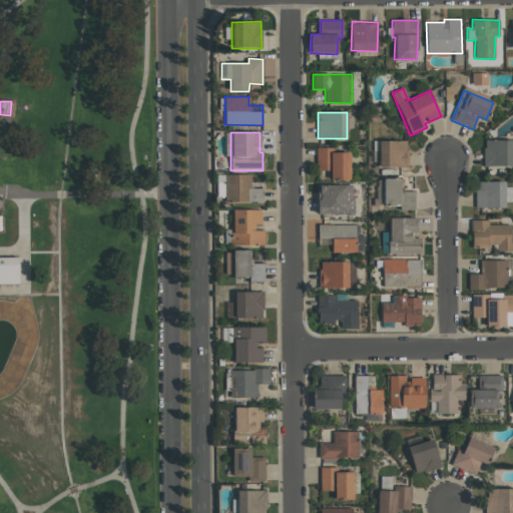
[(9,162),(0,160),(0,139),(12,141),(9,162)]
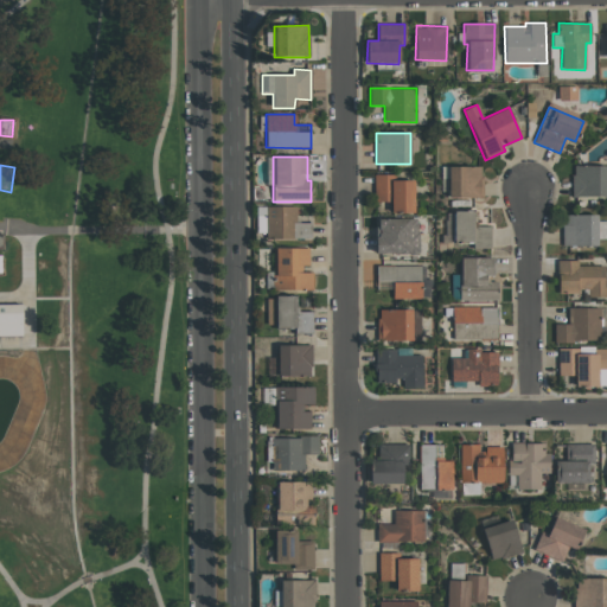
[(481,166),(448,167),(448,198),(483,197),(481,166)]
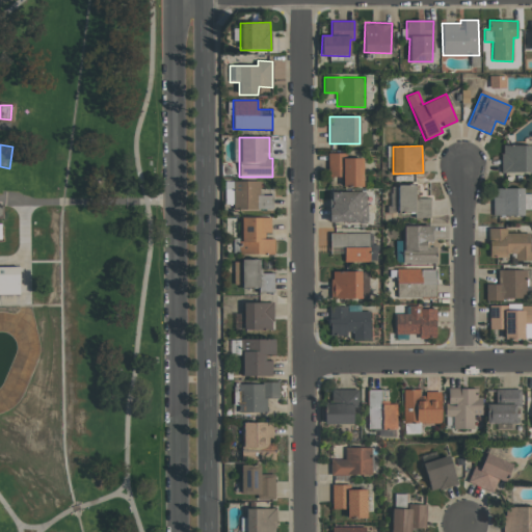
[(501,145),(502,173),(531,173),(531,145),(501,145)]
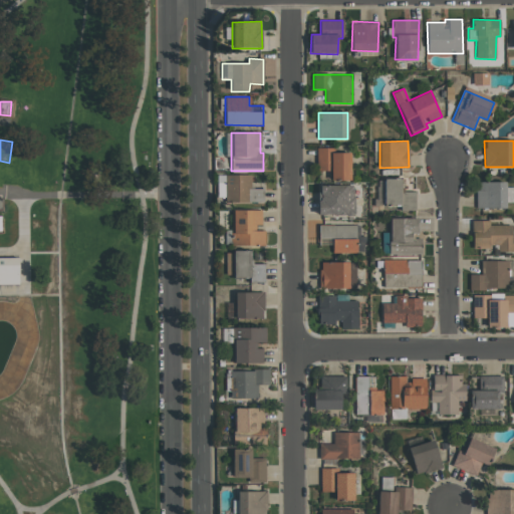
[(350,153),(331,153),(331,148),(317,148),(317,171),(330,171),(330,180),(350,180),(350,153)]
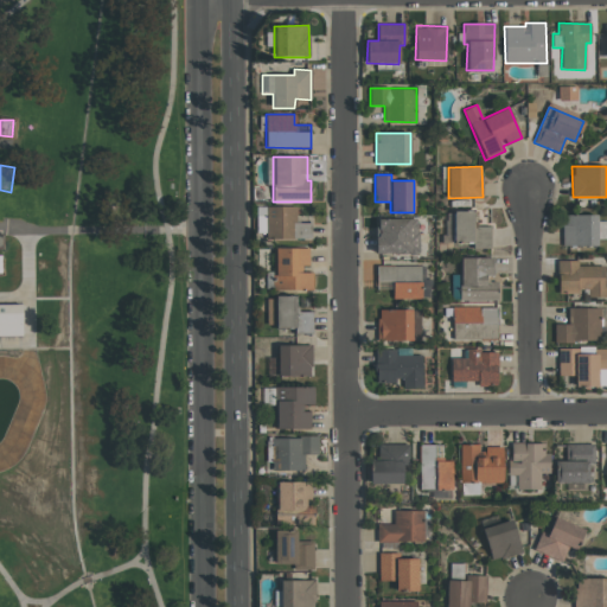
[(311,223),(295,223),(295,206),(263,206),(263,215),(257,215),(257,232),(266,232),(266,240),(311,240),(311,223)]
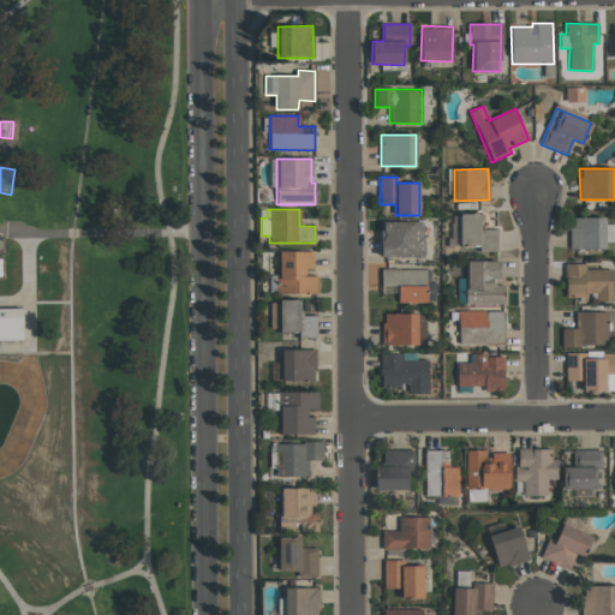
[(479,214),(451,214),(449,246),(479,246),(479,251),(496,252),(497,230),(479,230),(479,214)]
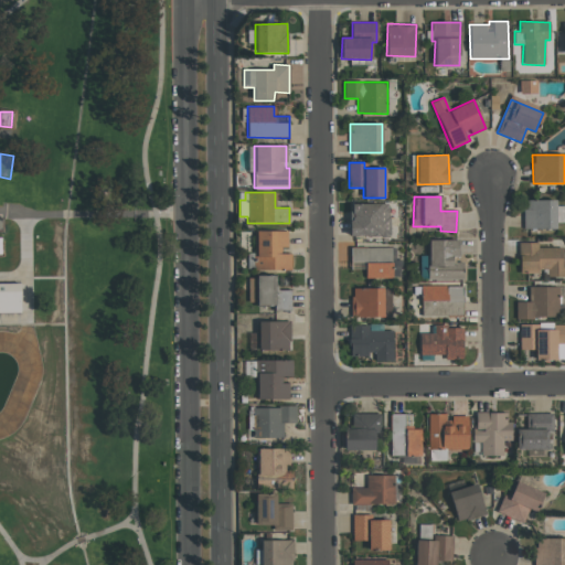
[(555,200),(524,200),(524,230),(556,230),(556,222),(564,223),(564,206),(555,206),(555,200)]
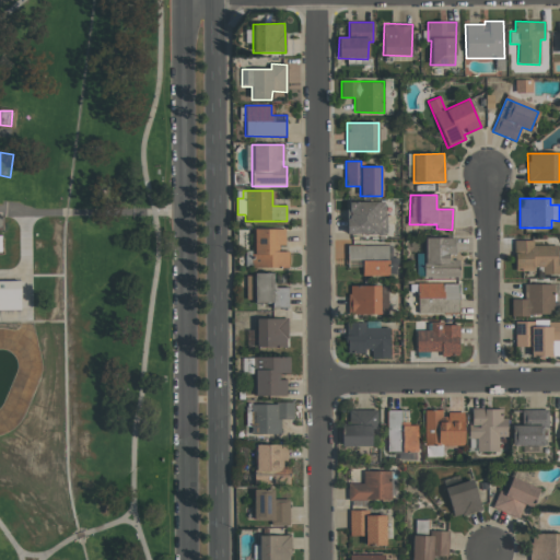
[(386,202),(348,201),(347,234),(385,235),(386,202)]
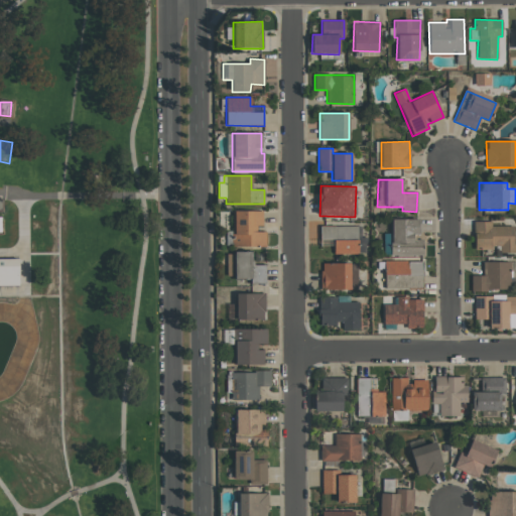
[(262,211),(232,211),(232,247),(265,246),(265,229),(262,229),(262,211)]
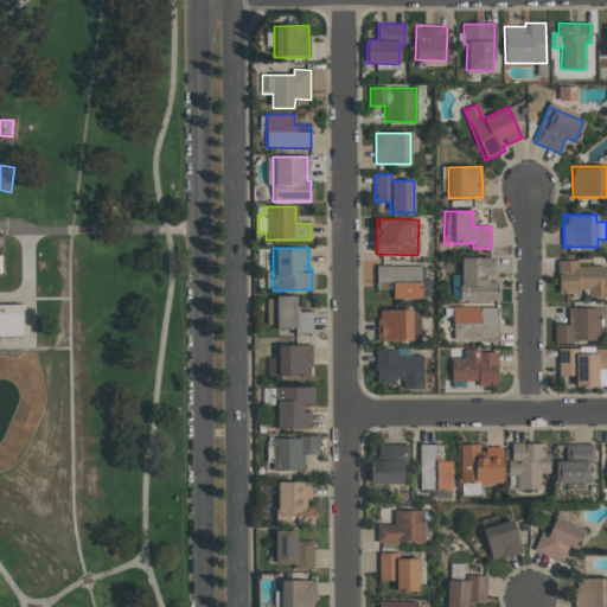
[(497,300),(497,281),(492,281),(491,257),(459,259),(459,276),(451,276),(452,300),(497,300)]
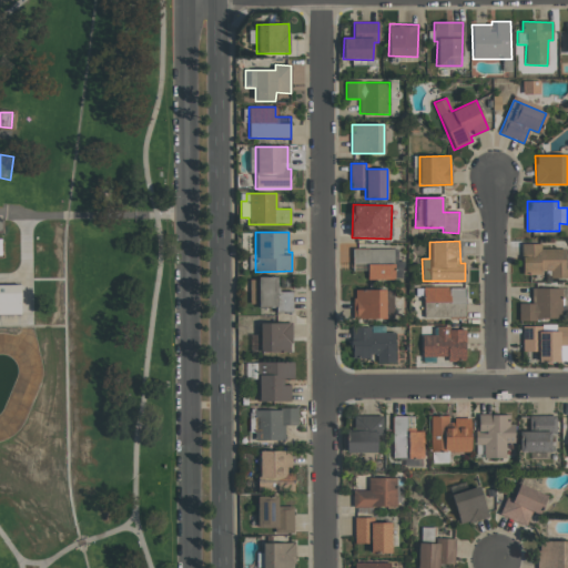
[(521,274),(549,273),(549,279),(566,277),(566,249),(540,249),(540,243),(521,244),(521,274)]
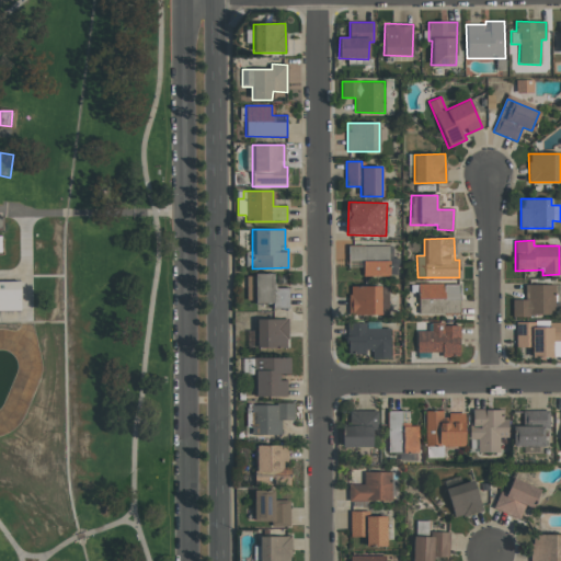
[(389,276),(389,245),(348,245),(348,262),(363,263),(362,276),(389,276)]
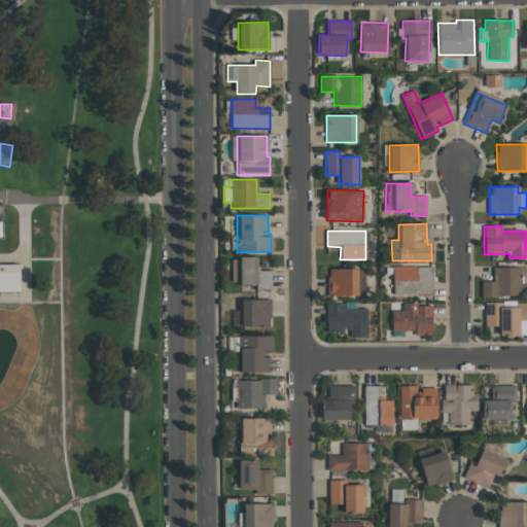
[(232,284),(255,284),(255,290),(271,289),(271,271),(257,271),(257,257),(232,257),(232,284)]
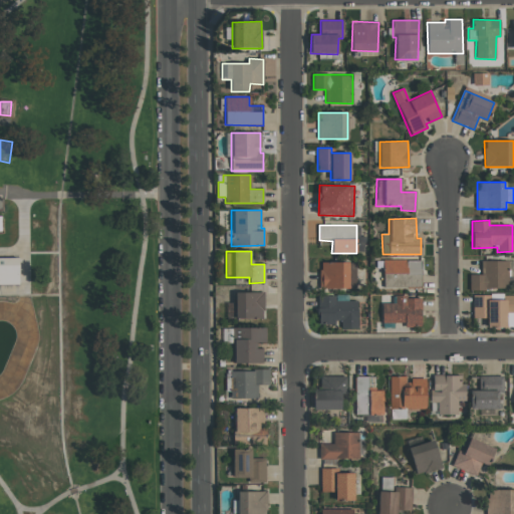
[(421,260),(383,260),(382,287),(421,288),(421,260)]
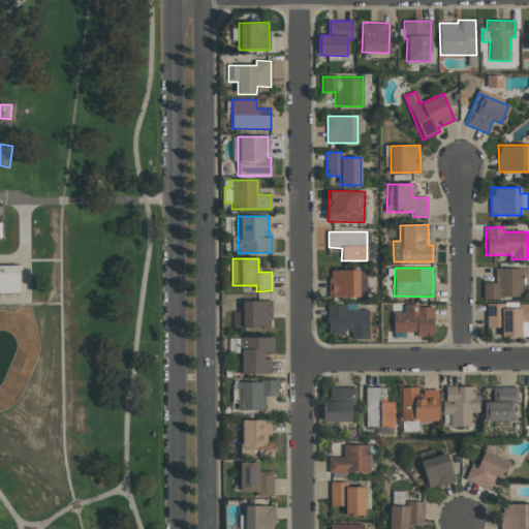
[(0,269),(18,269),(18,298),(0,298),(0,269)]
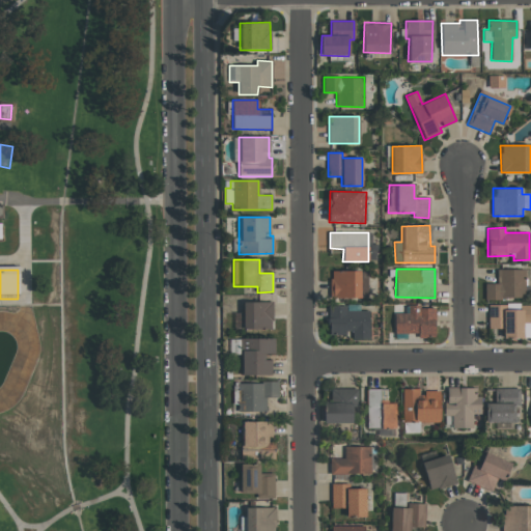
[(524,270),(497,270),(497,284),(484,284),(484,299),(524,300),(524,270)]
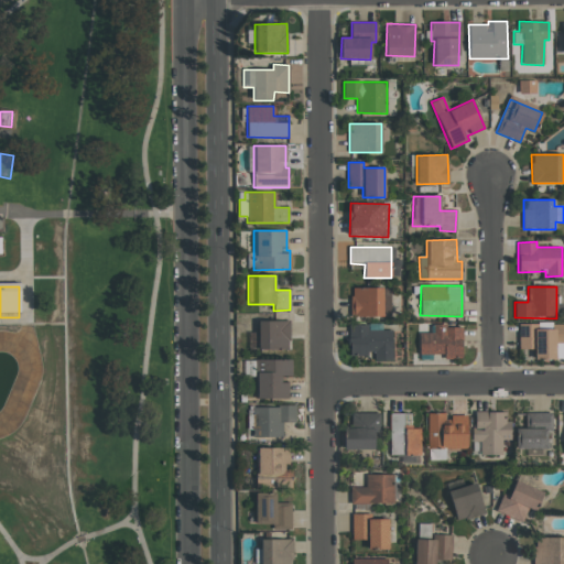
[(350,316),(390,316),(390,288),(350,288),(350,316)]
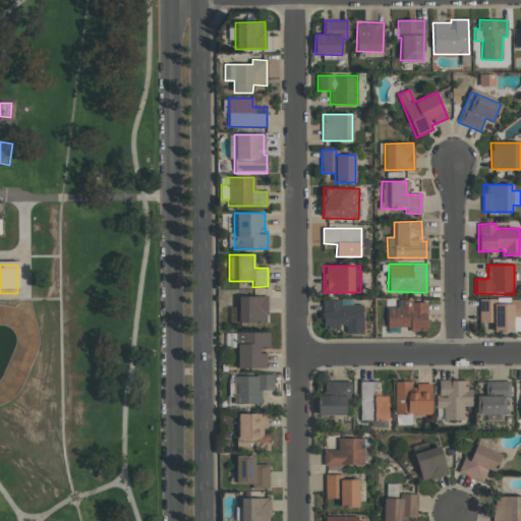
[(238,324),(267,323),(267,296),(238,296),(238,324)]
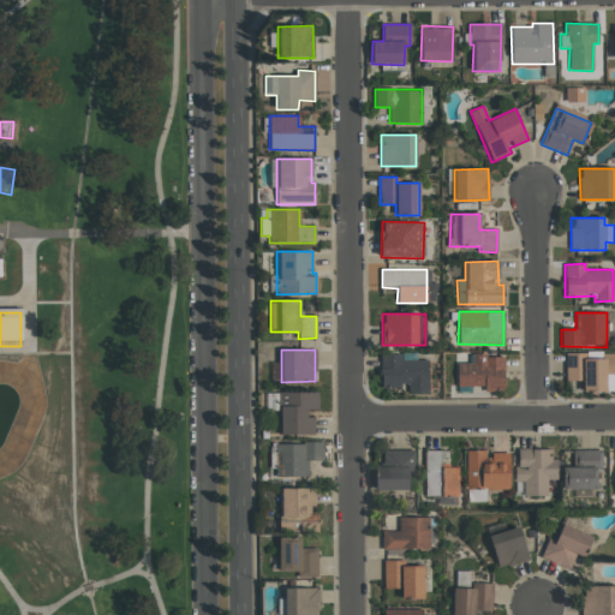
[(428,360),(400,359),(400,354),(380,353),(380,388),(405,388),(405,394),(427,394),(428,360)]
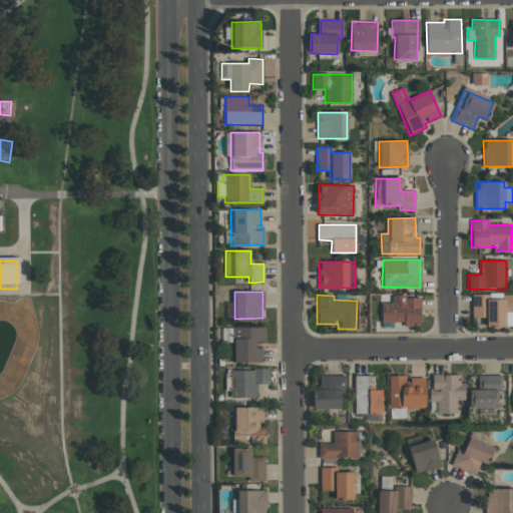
[(420,296),(394,297),(395,303),(381,303),(381,323),(404,323),(404,326),(421,326),(420,296)]
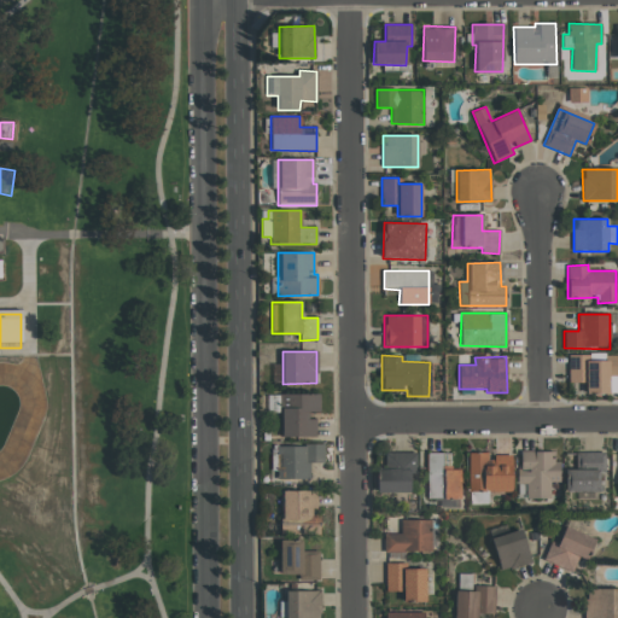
[(320,395),(280,394),(279,437),(315,437),(316,414),(319,414),(320,395)]
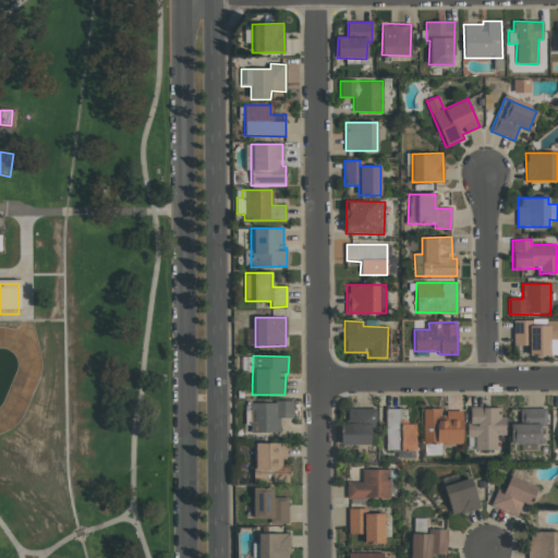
[(291,401),(250,402),(251,433),(280,432),(279,419),(292,419),(291,401)]
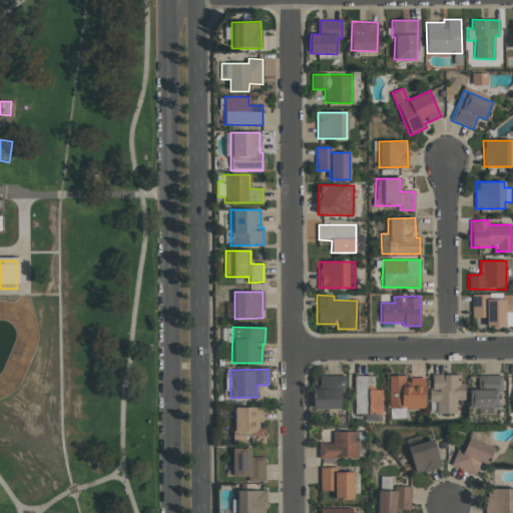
[(437,413),(456,414),(457,400),(465,400),(465,383),(459,383),(460,375),(431,374),(430,402),(437,402),(437,413)]
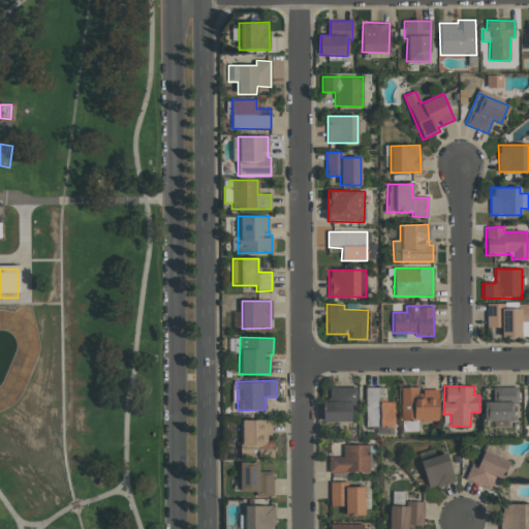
[(355,386),(330,387),(330,401),(322,401),(322,422),(350,421),(350,404),(356,404),(355,386)]
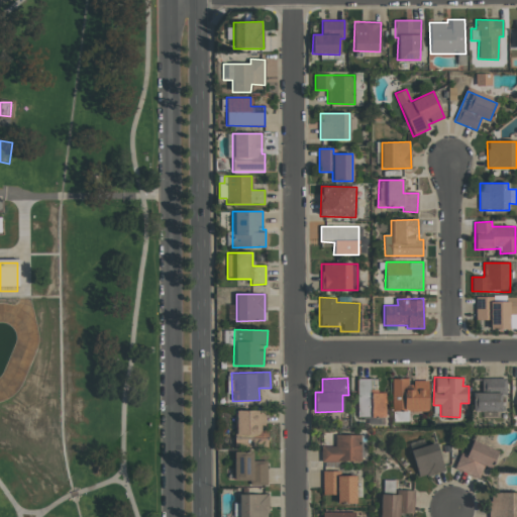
[(506,379),(482,378),(481,393),(474,393),(474,411),(501,412),(502,396),(506,396),(506,379)]
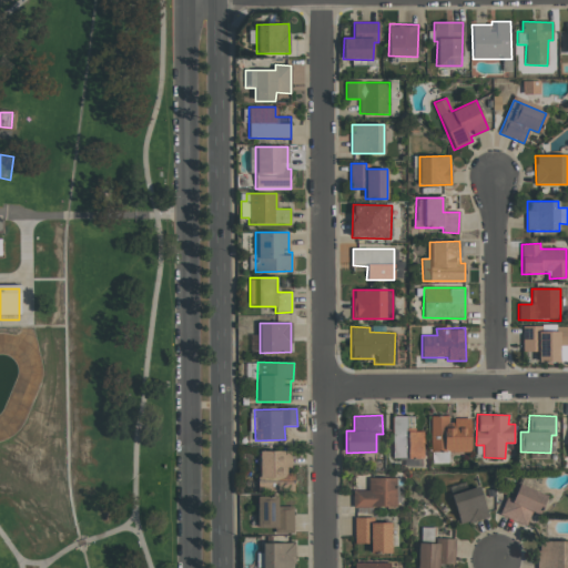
[(423,432),(406,432),(406,417),(393,416),(392,457),(423,458),(423,432)]
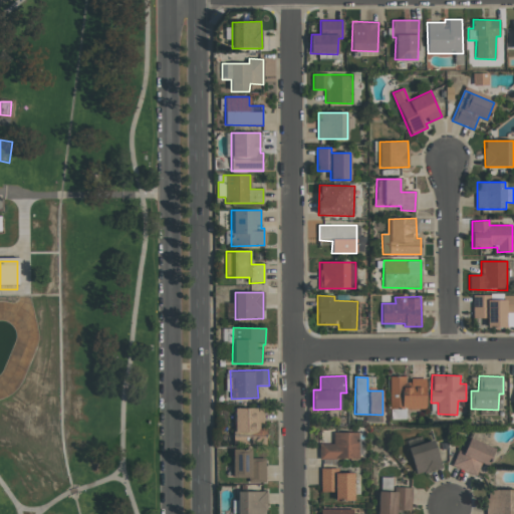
[(426,409),(425,378),(408,378),(408,376),(390,376),(390,410),(392,410),(392,419),(405,419),(405,409),(426,409)]
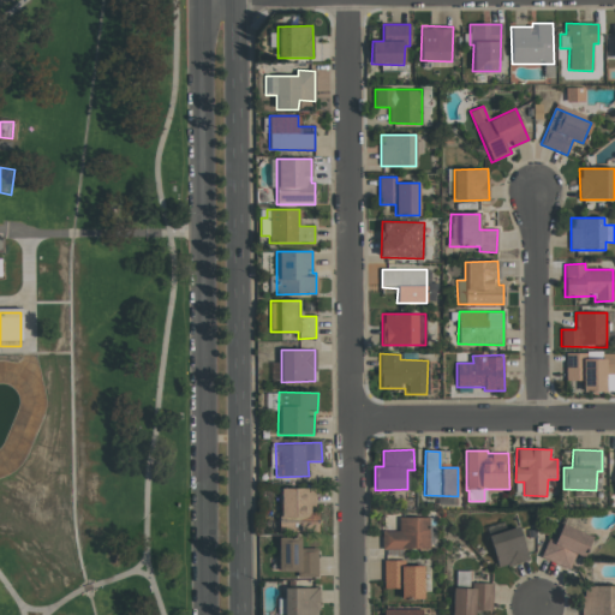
[(429,548),(429,517),(398,518),(398,531),(381,532),(382,549),(429,548)]
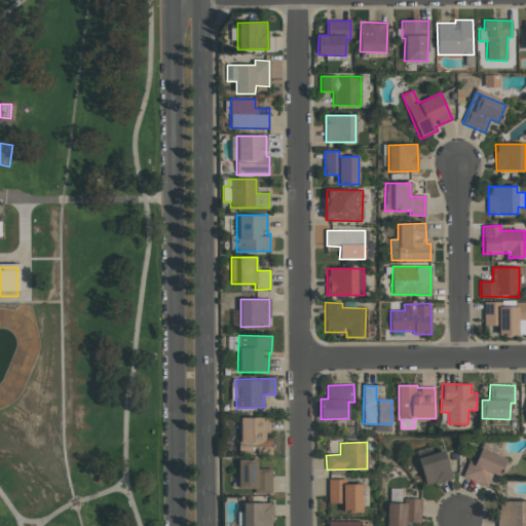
[(488,486),(491,474),(500,477),(506,457),(480,449),(475,463),(467,460),(462,478),(488,486)]
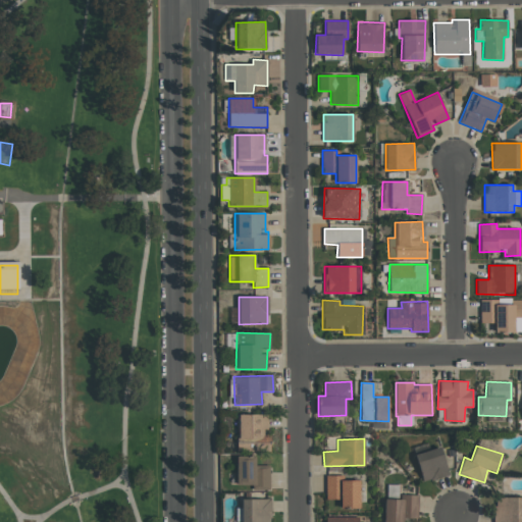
[(448,476),(441,448),(415,453),(421,481),(448,476)]
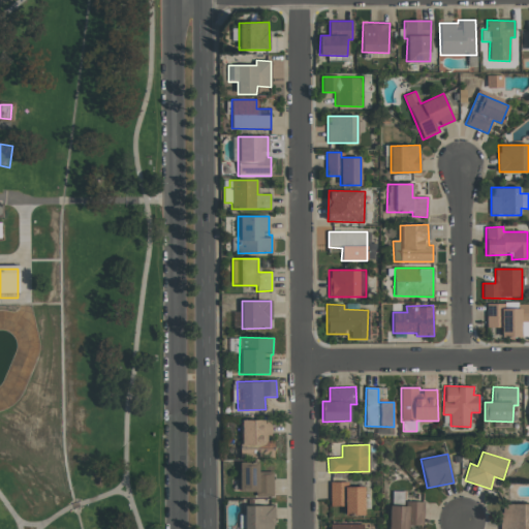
[(239,462),(239,491),(255,492),(255,496),(273,497),(273,471),(258,471),(258,462),(239,462)]
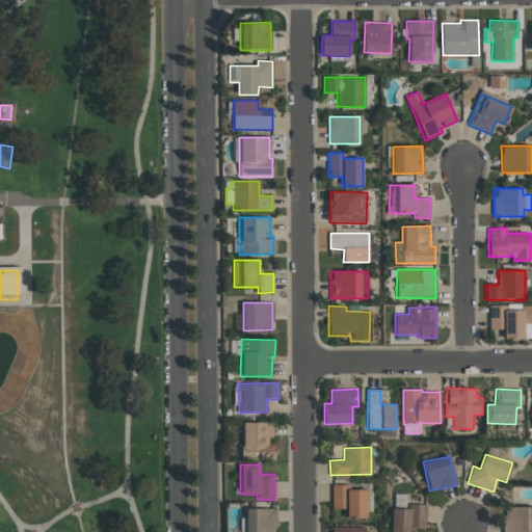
[(333,509),(346,508),(346,519),(366,519),(366,489),(346,489),(346,484),(331,485),(333,509)]
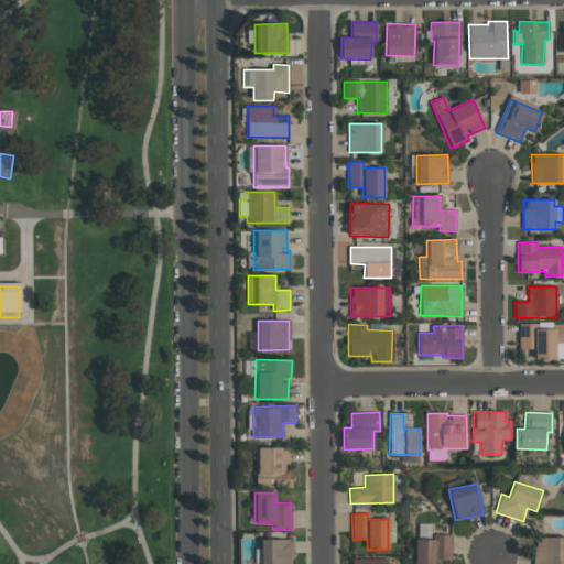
[(452,535),(435,534),(435,540),(414,539),(413,563),(434,563),(435,560),(451,560),(452,535)]
